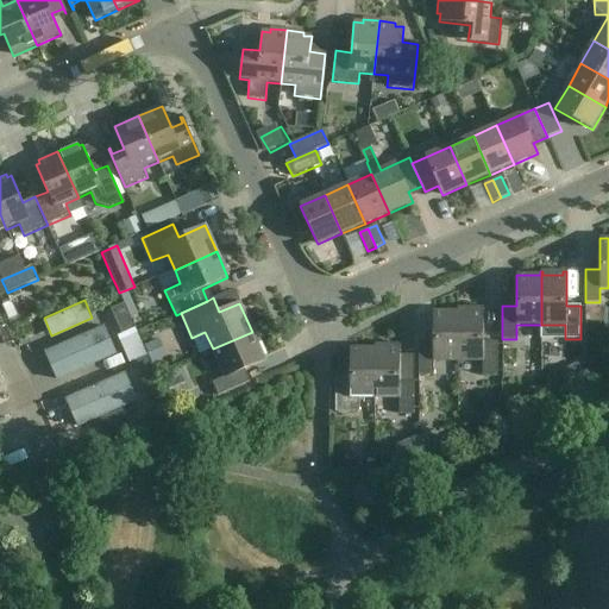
[(124,303),(111,309),(121,334),(136,328),(125,303),(124,303)]
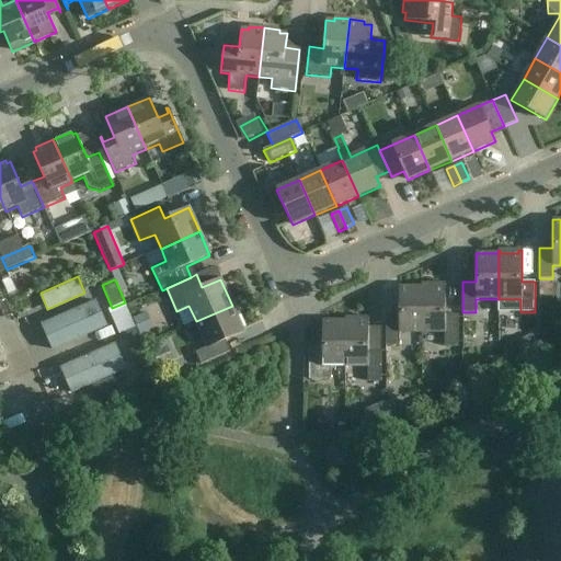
[(422,333),(422,284),(421,284),(421,287),(399,287),(399,316),(386,316),(386,346),(399,346),(399,333),(422,333)]
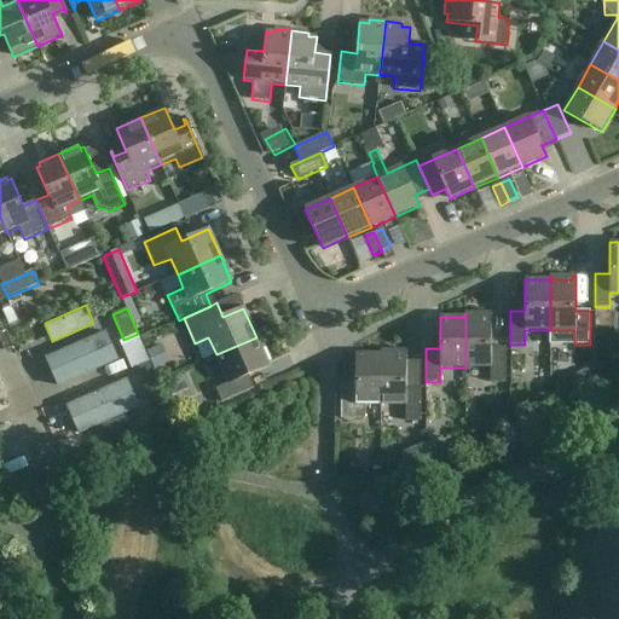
[(467,313),(466,313),(466,368),(490,368),(490,382),(505,382),(505,348),(491,348),(491,313),(487,313),(487,317),(467,317),(467,313)]
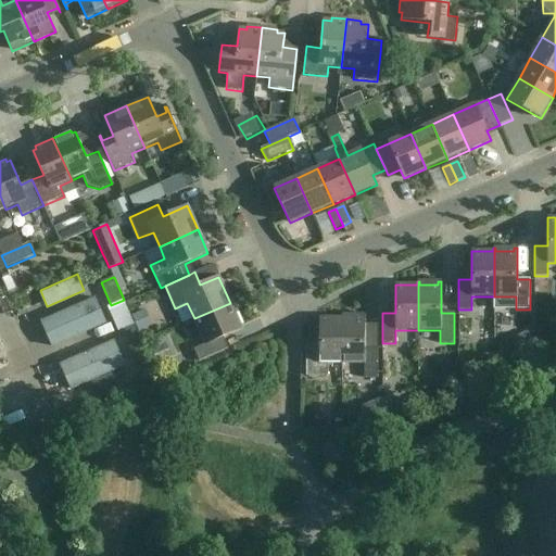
[(52,345),(109,321),(97,293),(40,318),(52,345)]
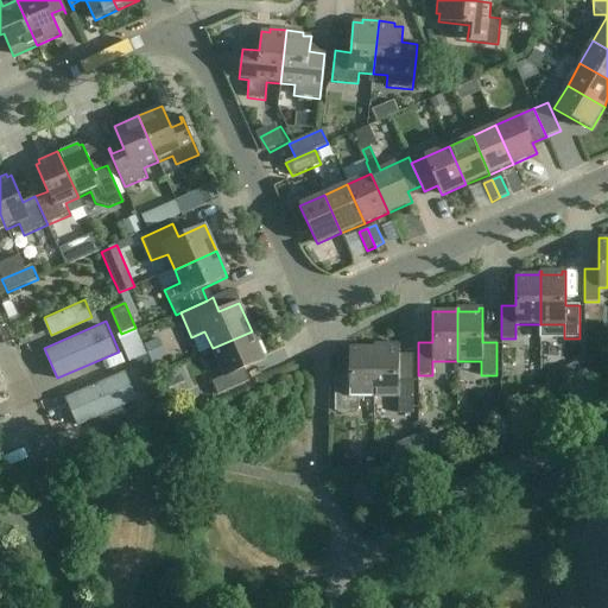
[(211,381),(217,396),(249,381),(245,368),(264,360),(252,331),(213,348),(225,375),(211,381)]
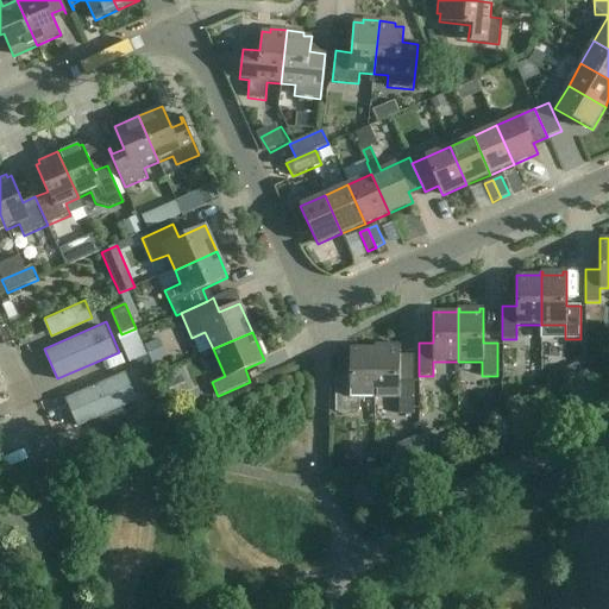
[(350,399),(375,399),(375,345),(374,345),(374,349),(350,349),(350,380),(336,380),(336,413),(350,413),(350,399)]
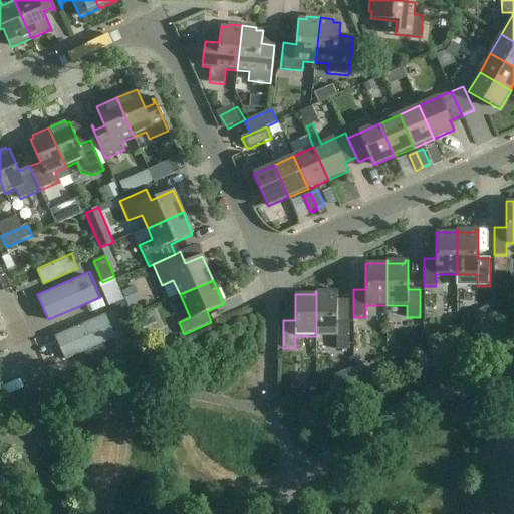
[(317,291),(316,291),(316,336),(336,336),(336,350),(349,350),(349,321),(337,321),(337,291),(334,291),(334,294),(317,294),(317,291)]
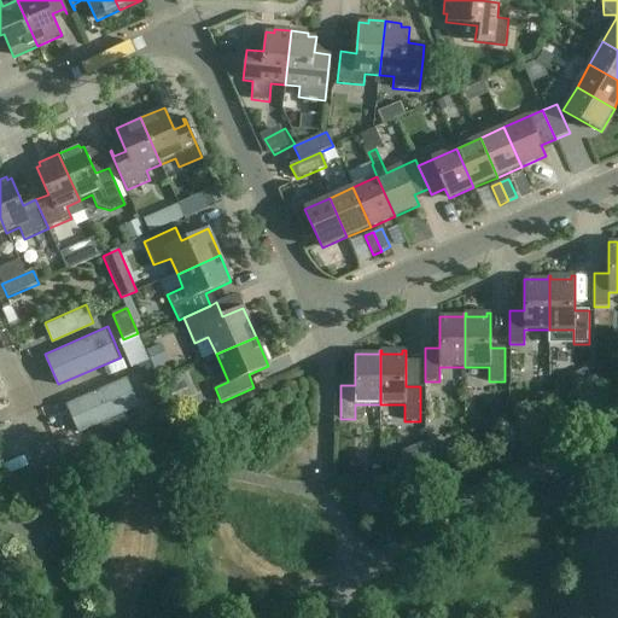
[(136,367),(146,392),(161,386),(150,361),(136,367)]
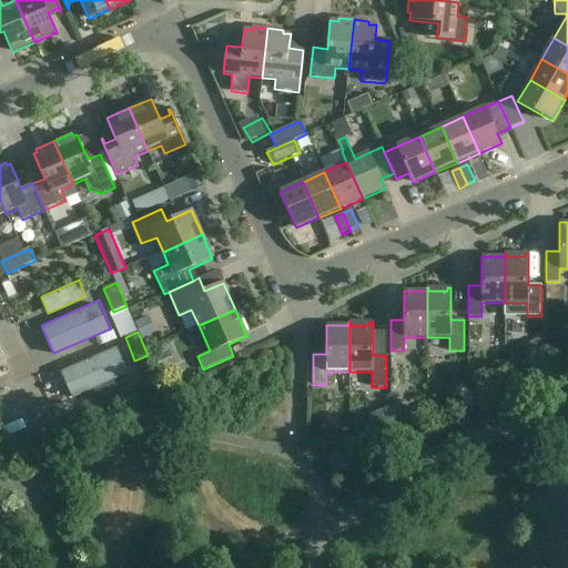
[(411,340),(409,355),(428,357),(430,341),(411,340)]
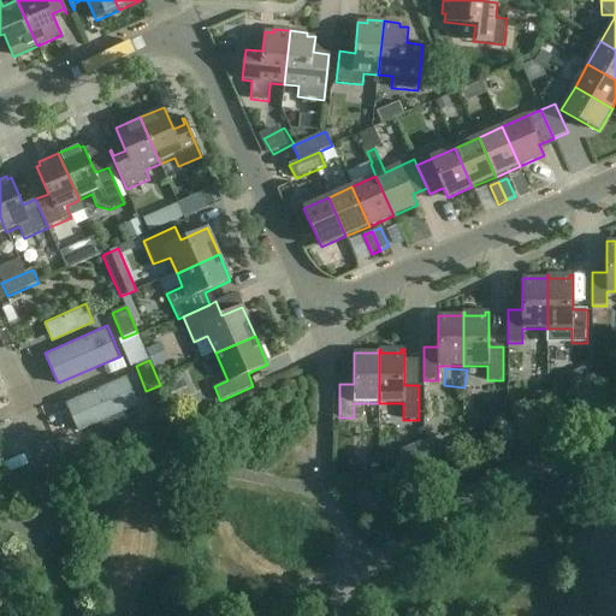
[(141,402),(129,373),(66,401),(78,430),(141,402)]
